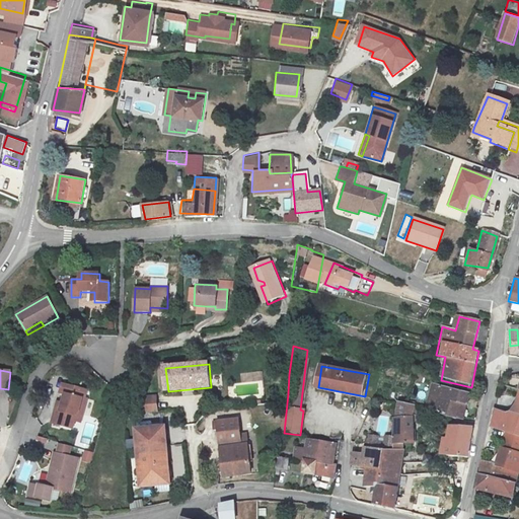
[(79,413),(85,415),(89,399),(86,398),(88,390),(62,384),(60,392),(66,394),(63,404),(62,409),(57,408),(53,424),(75,430),(79,413)]
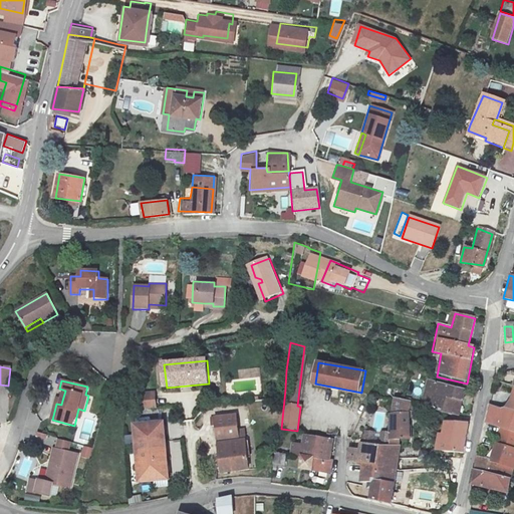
[(450,402),(459,404),(462,392),(426,381),(420,406),(444,415),(446,415),(450,402)]
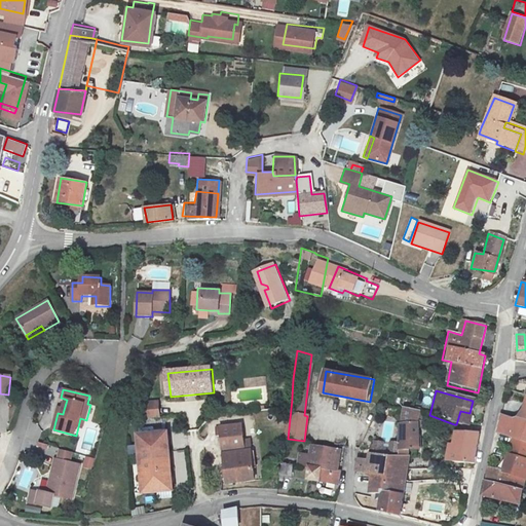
[(145,402),(146,418),(159,417),(158,401),(145,402)]
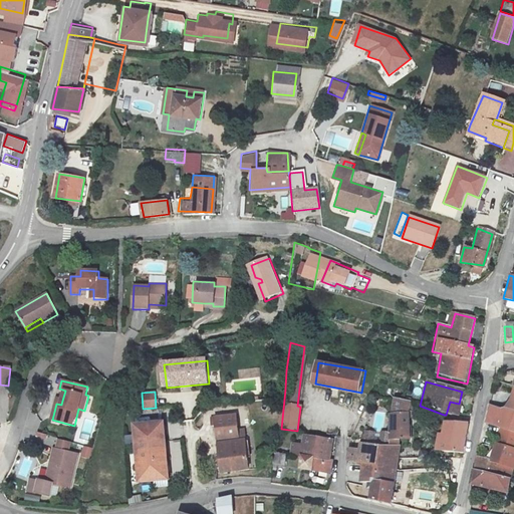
[(408,403),(400,401),(393,400),(388,441),(406,441),(406,419),(408,403)]
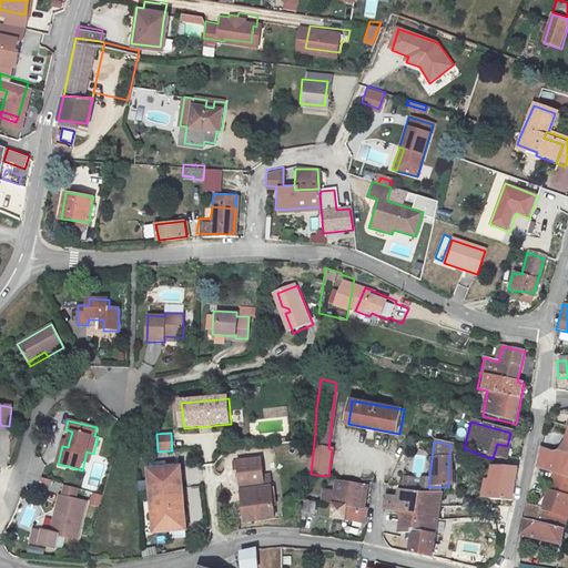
[(505,459),(507,446),(497,444),(493,458),(505,459)]
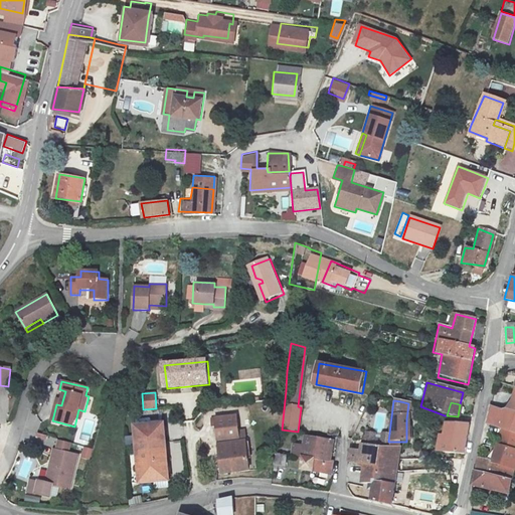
[(514,403),(513,410),(509,408),(508,413),(493,409),(491,418),(490,423),(490,426),(504,431),(514,434),(514,403)]
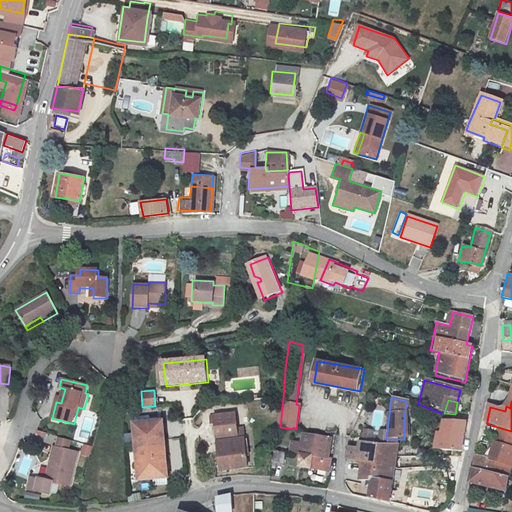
[(80,425),(84,409),(78,407),(74,424),(80,425)]
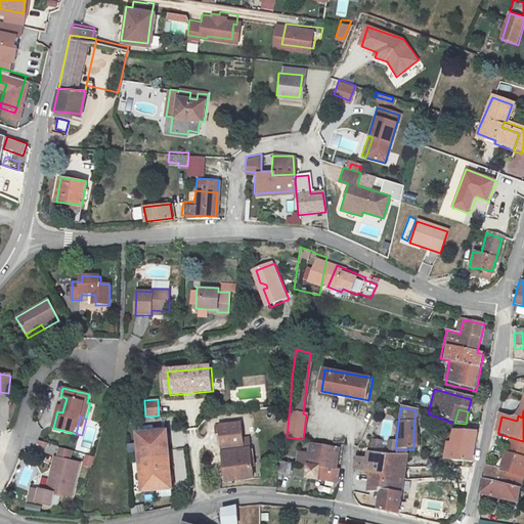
[(239,448),(239,443),(236,423),(211,425),(212,435),(217,434),(222,482),(251,479),(248,447),(239,448)]
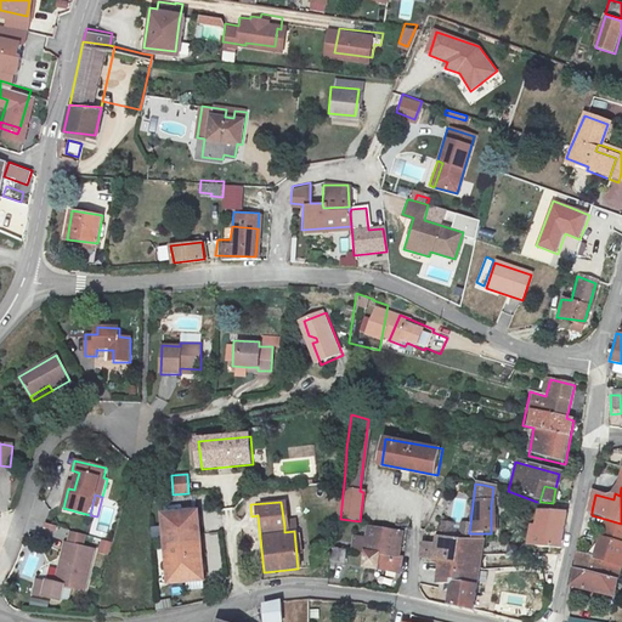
[(173,513),(176,580),(210,577),(205,510),(173,513)]
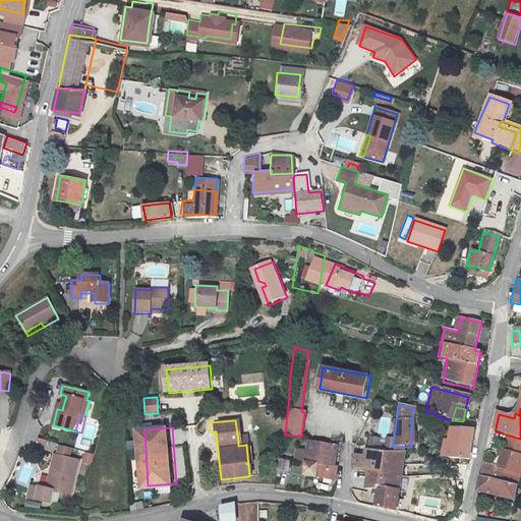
[(443,443),(441,457),(466,461),(471,430),(449,429),(448,443),(443,443)]
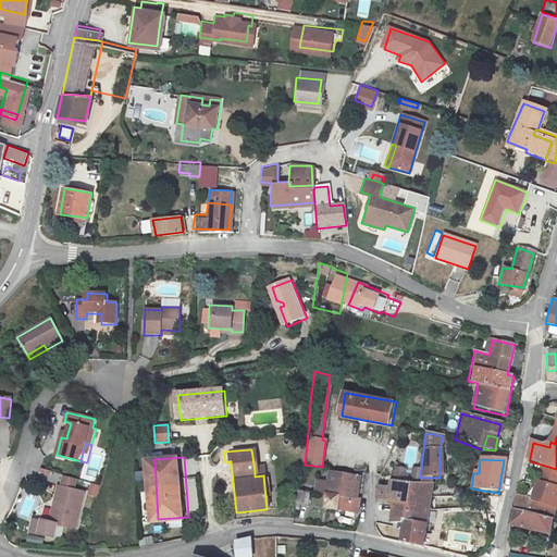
[(394,474),(406,475),(407,468),(395,466),(394,474)]
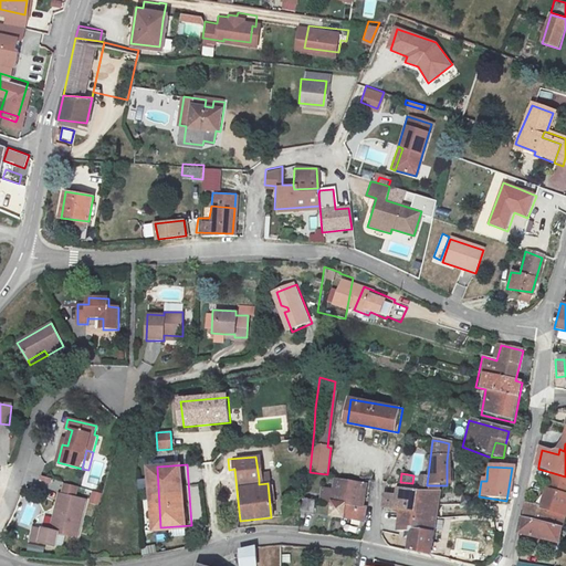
[(528,504),(524,519),(547,525),(558,528),(563,513),(565,514),(565,511),(565,477),(554,473),(548,492),(533,489),(530,505),(528,504)]
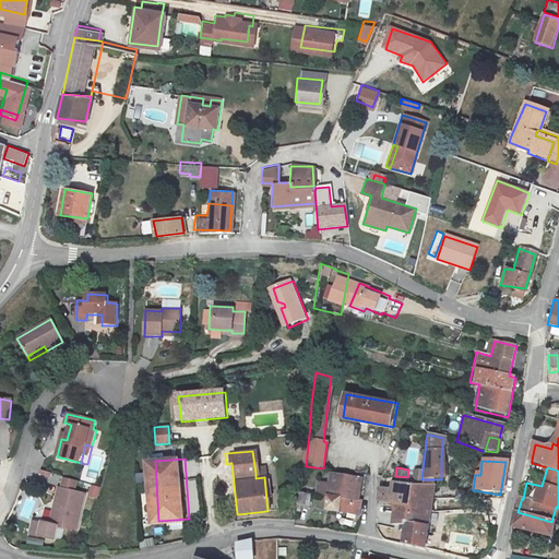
[(325,494),(353,498),(356,478),(329,473),(325,494)]
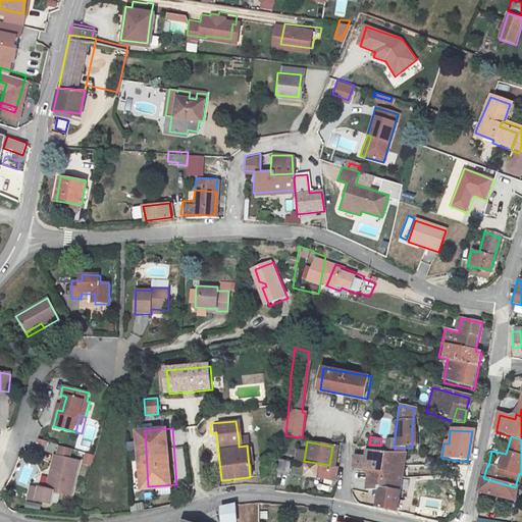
[(384,463),(386,454),(378,452),(368,450),(365,469),(368,470),(382,472),(384,463)]
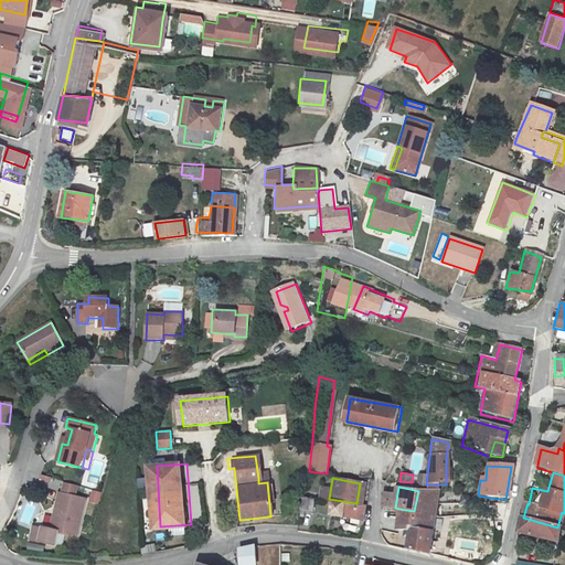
[(91,490),(88,503),(98,505),(102,492),(91,490)]
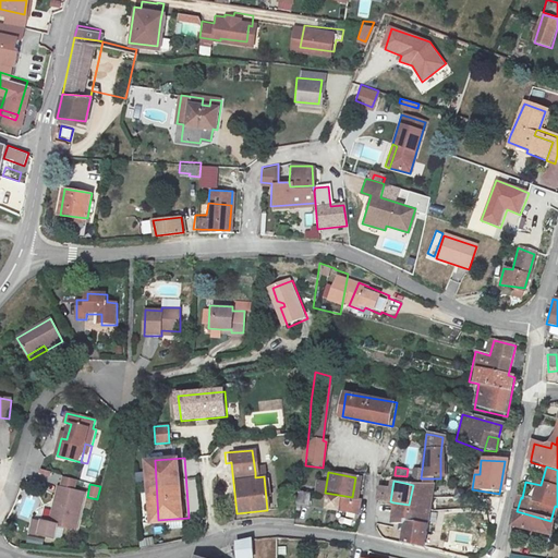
[(420,485),(413,485),(411,495),(433,497),(458,499),(461,484),(420,485)]
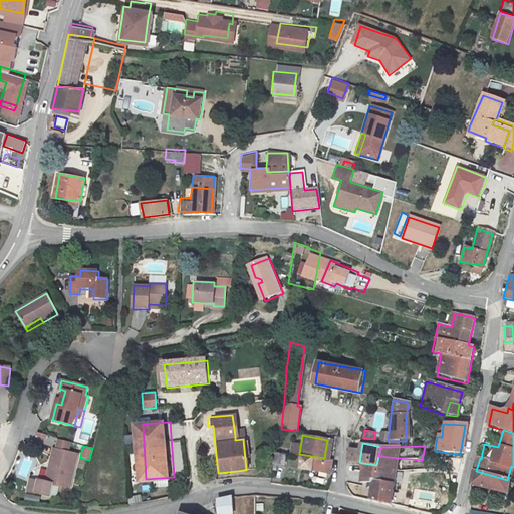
[(269,450),(268,461),(279,462),(281,452),(269,450)]
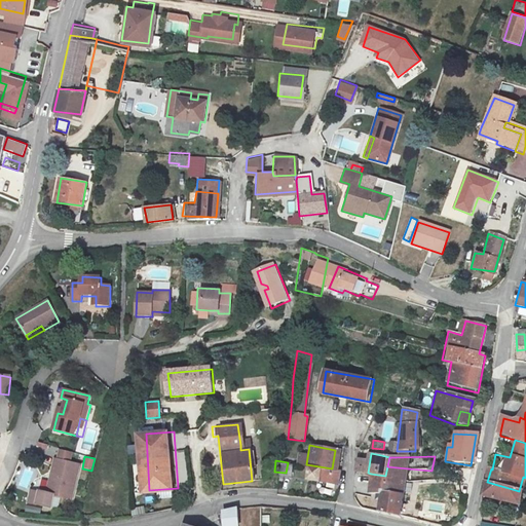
[(81,468),(57,461),(47,495),(71,502),(81,468)]
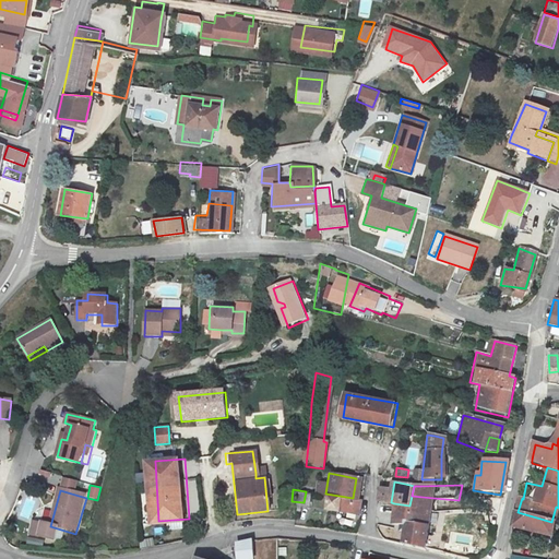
[(356,498),(353,498),(325,494),(323,509),(355,514),(357,498),(356,498)]
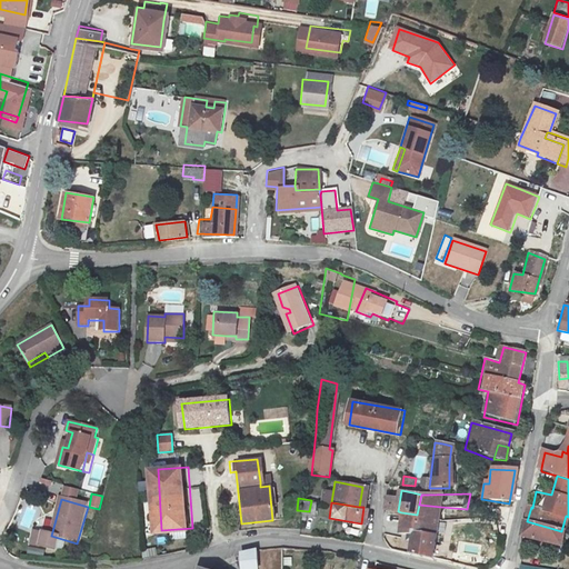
[(441,507),(419,505),(417,515),(401,512),(398,535),(410,538),(407,552),(431,558),(441,507)]
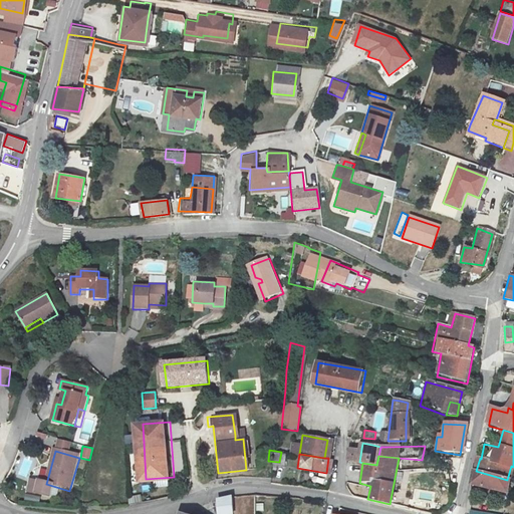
[(497,477),(476,471),(472,484),(473,484),(508,493),(512,481),(507,480),(497,477)]
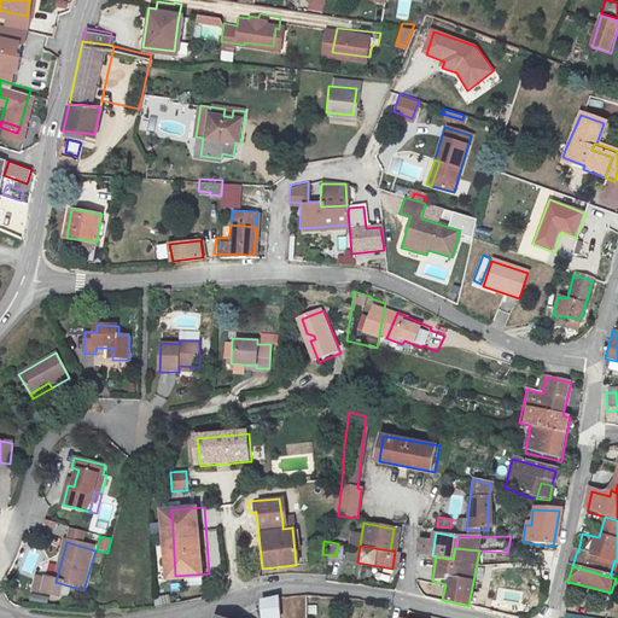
[(261,601),(255,604),(255,617),(272,617),(272,599),(261,601)]
